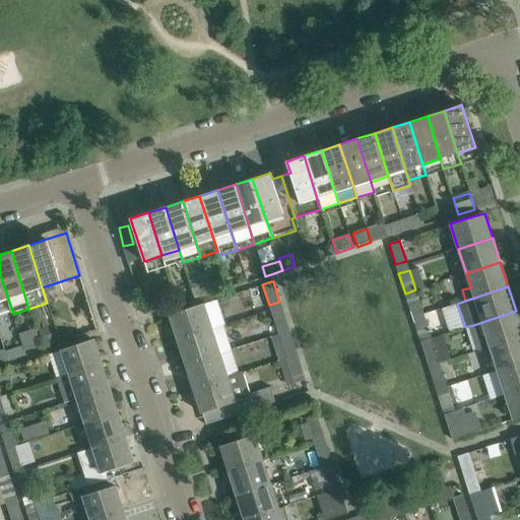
[(415,289),(405,294),(411,313),(421,310),(415,289)]
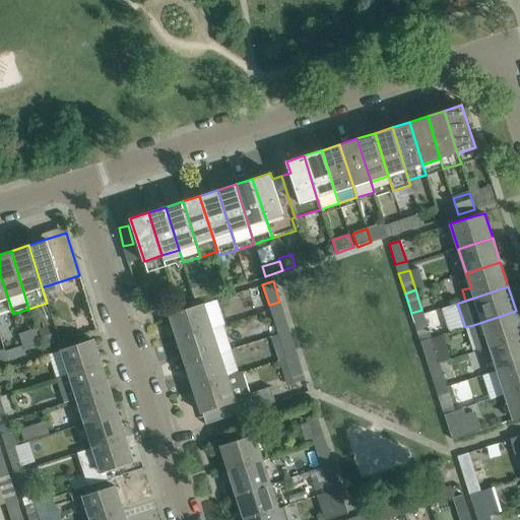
[(178,339),(211,329),(203,304),(170,315),(178,339)]
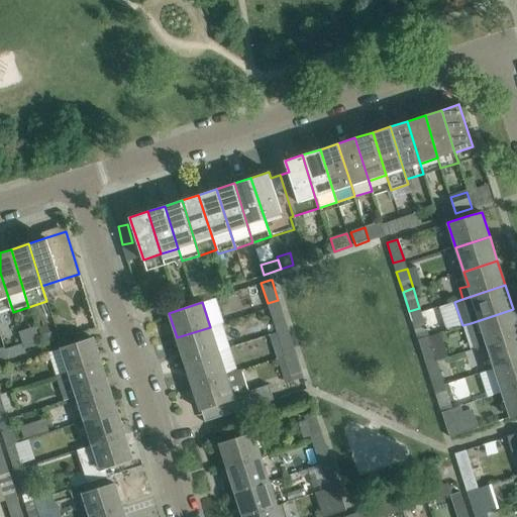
[(277,332),(287,329),(281,309),(271,312),(277,332)]
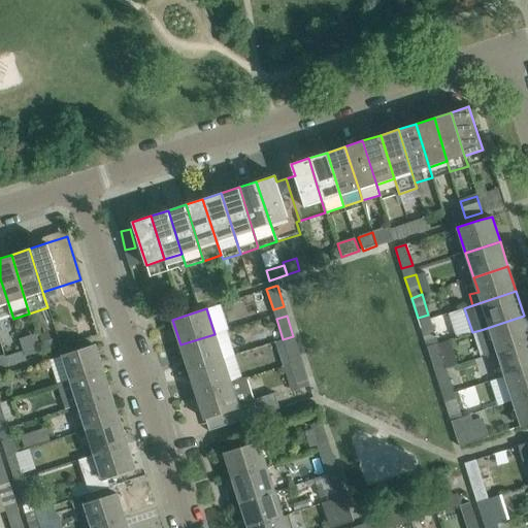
[(527,341),(527,329),(524,316),(481,330),(476,331),(485,356),(497,352),(520,344),(527,341)]
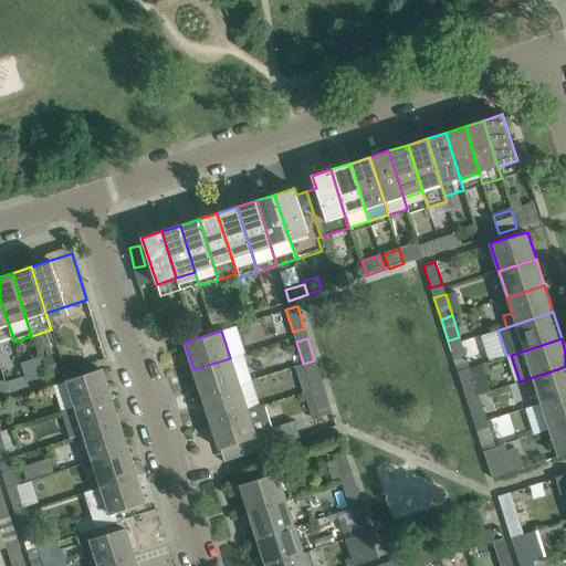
[(458,373),(469,368),(462,347),(451,350),(458,373)]
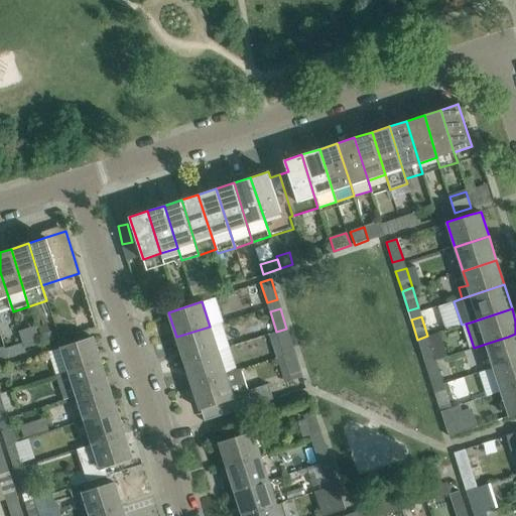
[(218,351),(210,327),(176,337),(184,361),(218,351)]
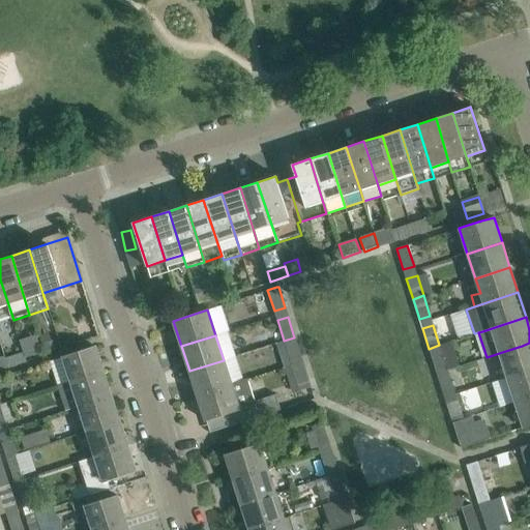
[(294,337),(284,341),(290,360),(300,357),(294,337)]
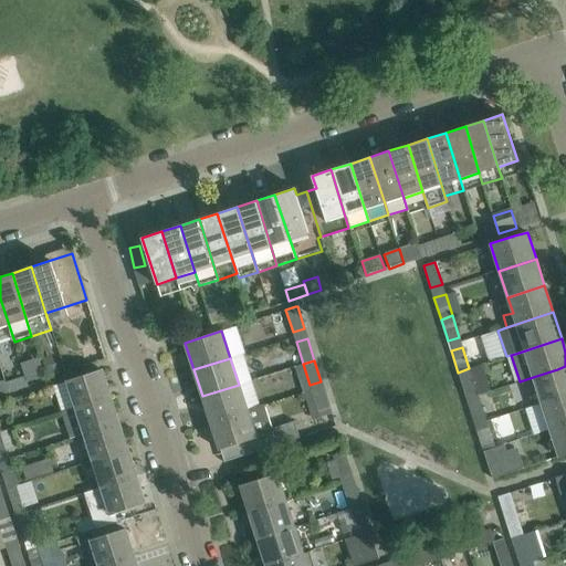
[(46,377),(60,374),(56,364),(44,368),(46,377)]
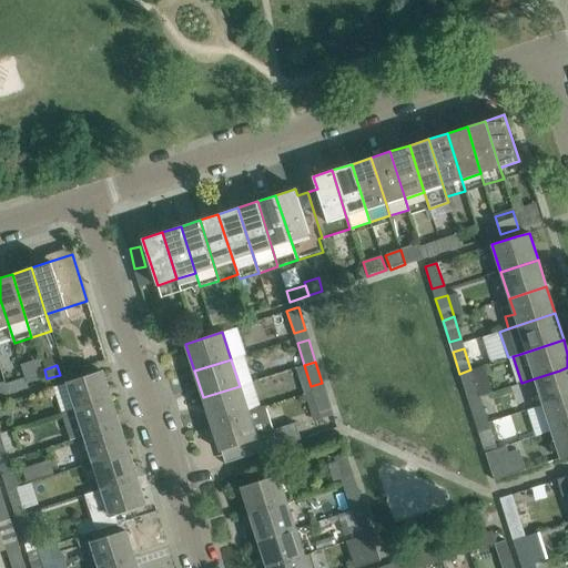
[(567,397),(567,367),(535,378),(544,405),(567,397)]
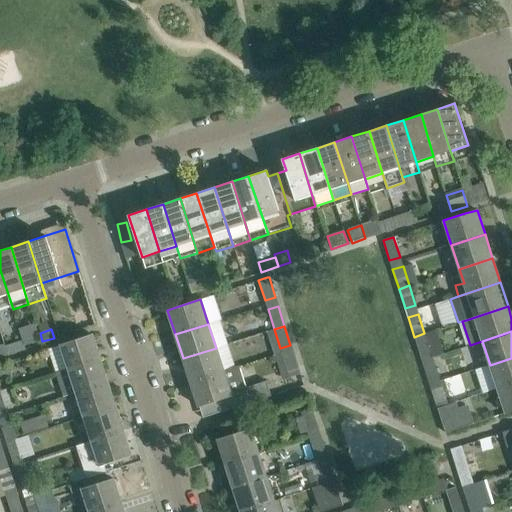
[(424,333),(414,337),(420,356),(431,353),(424,333)]
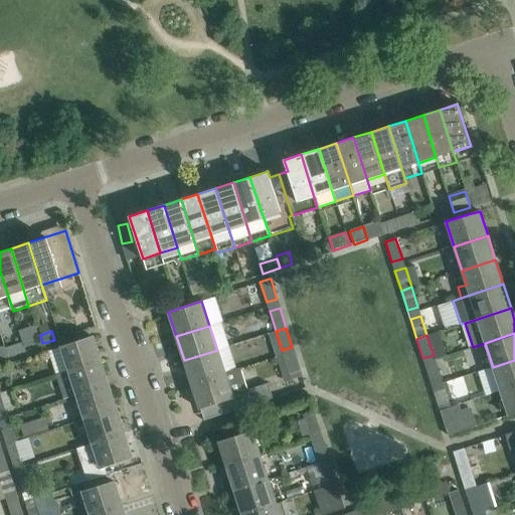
[(92,336),(82,339),(46,351),(54,375),(100,361),(92,336)]
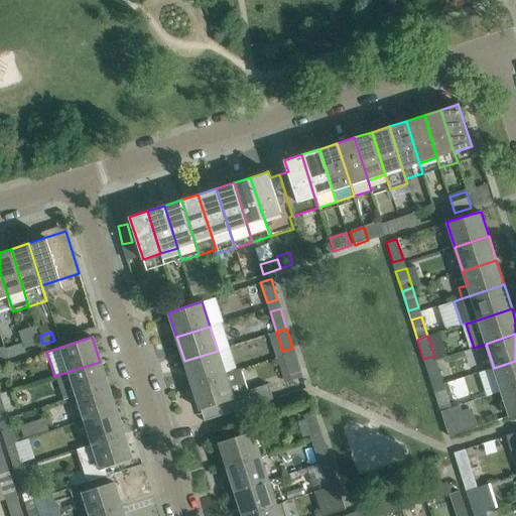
[(22,343),(5,348),(4,348),(7,358),(25,352),(22,343)]
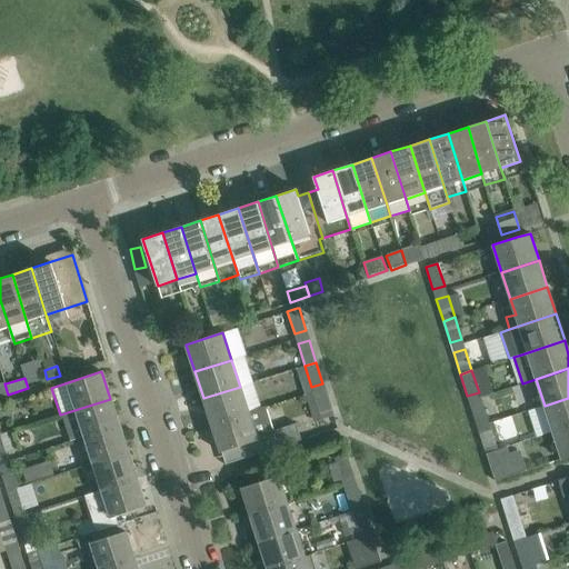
[(249,413),(240,387),(203,398),(212,425),(249,413)]
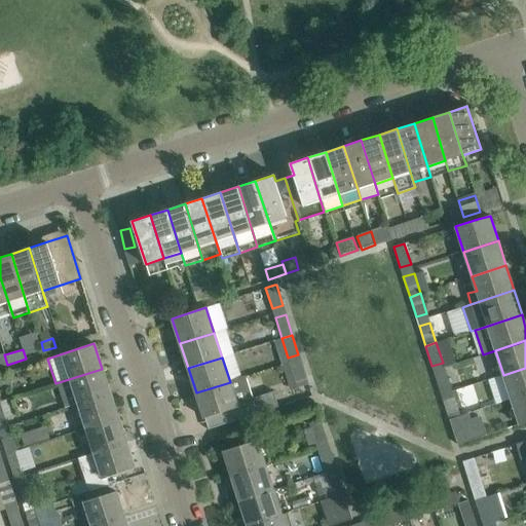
[(308,384),(301,364),(291,368),(298,388),(308,384)]
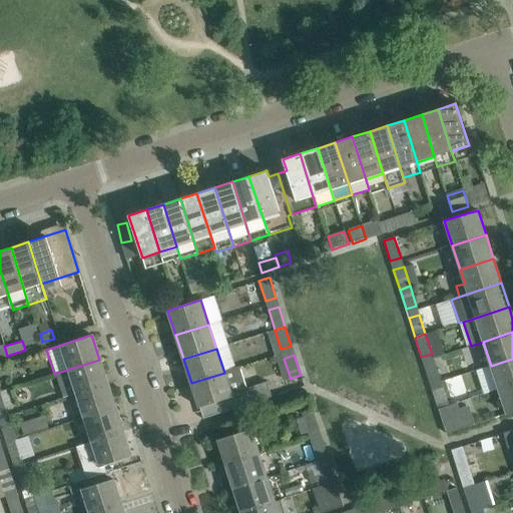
[(512,385),(512,359),(491,366),(499,390),(512,385)]
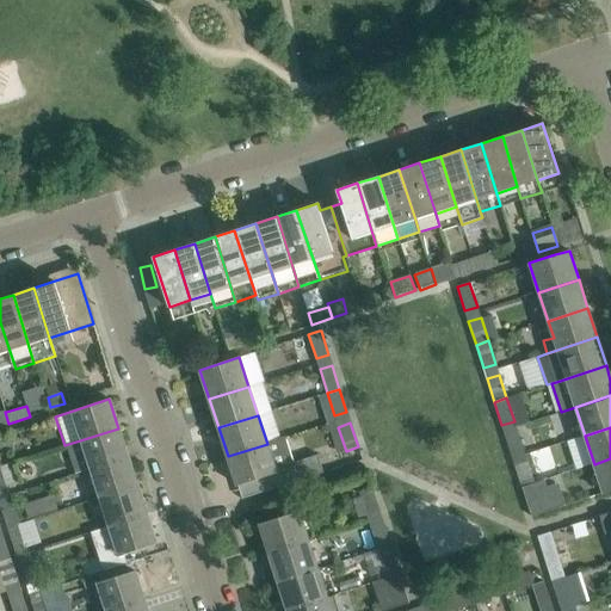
[(65,445),(65,446),(66,446),(75,474),(91,469),(128,457),(118,429),(65,445)]
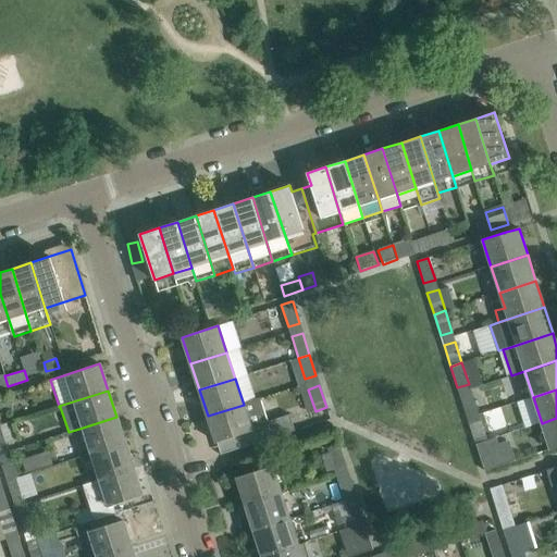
[(468,419),(479,415),(472,394),(460,397),(468,419)]
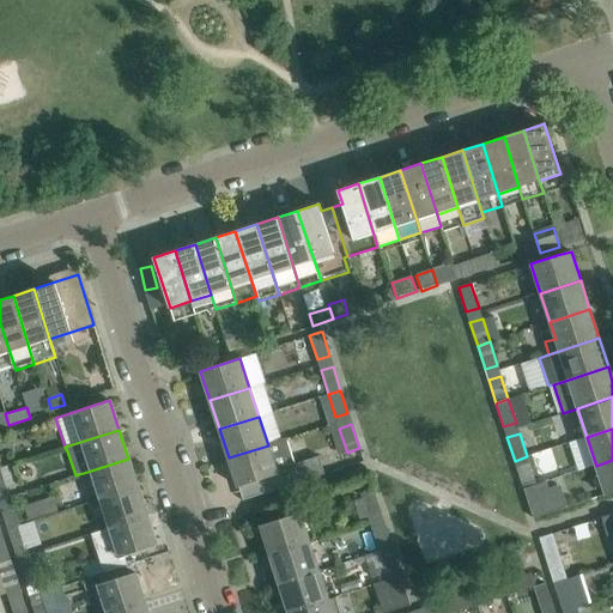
[(237,487),(263,479),(268,492),(325,474),(319,455),(295,463),(286,439),(268,445),(229,457),(237,487)]
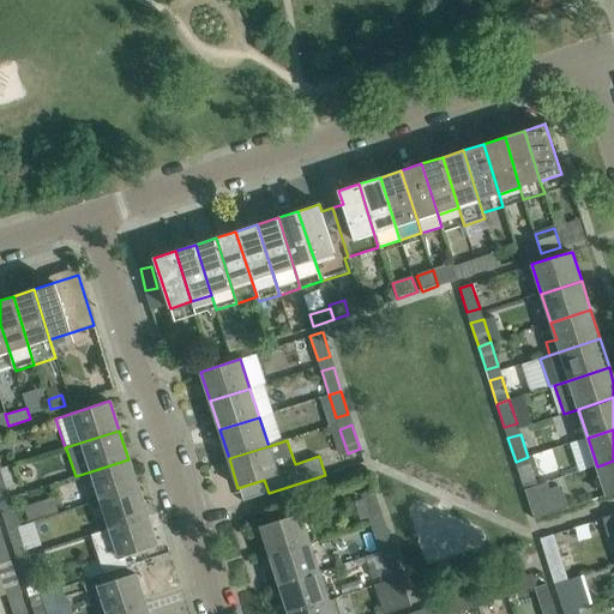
[(528,457),(516,462),(523,485),(535,481),(528,457)]
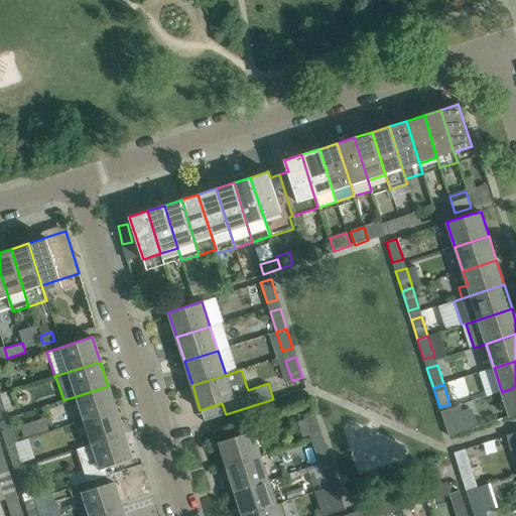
[(116,410),(108,386),(77,396),(85,420),(116,410)]
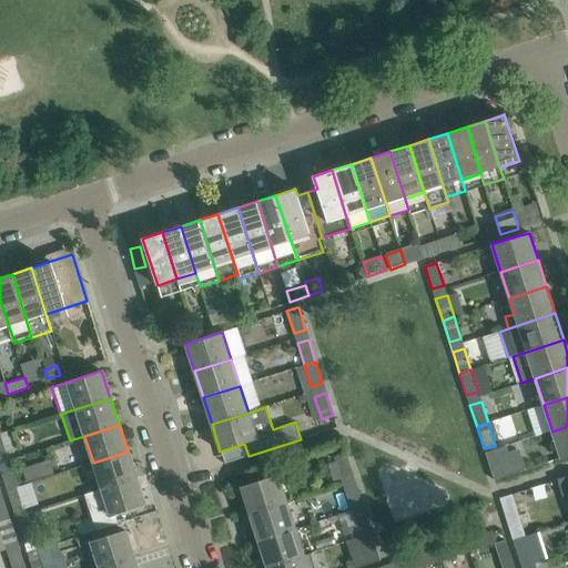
[(567,426),(553,432),(555,437),(561,458),(567,456),(567,426)]
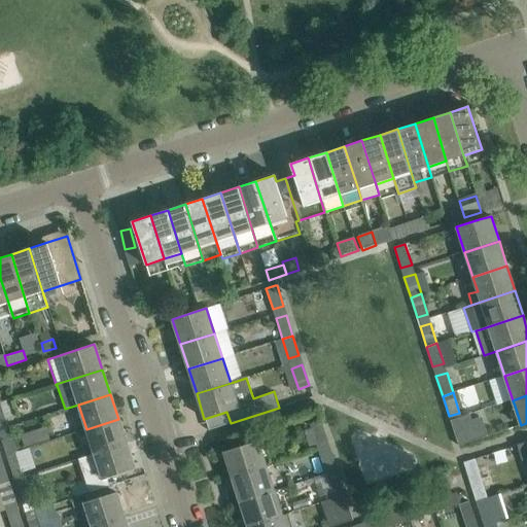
[(127,444),(118,419),(86,429),(95,454),(117,447),(127,444)]
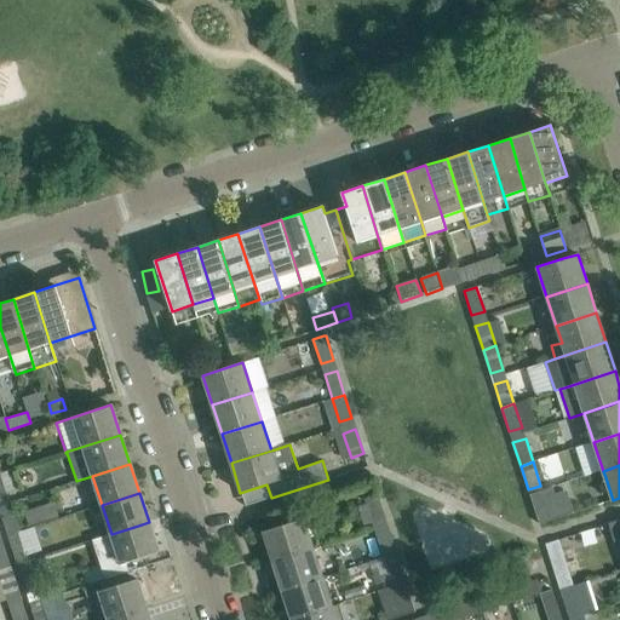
[(385,520),(377,495),(365,499),(372,523),(385,520)]
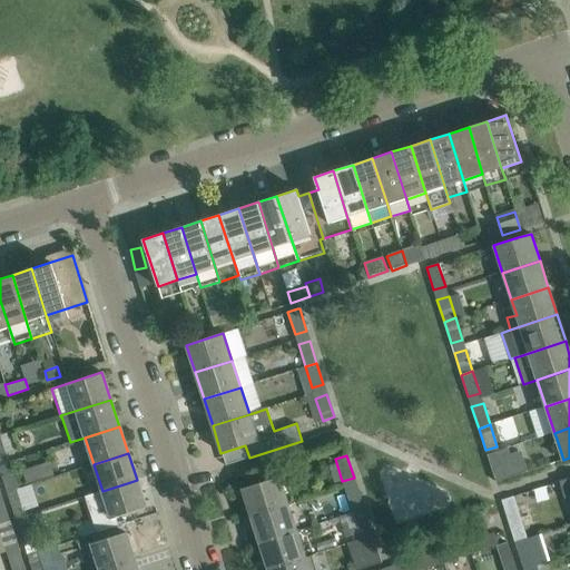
[(495,482),(508,479),(500,457),(489,460),(495,482)]
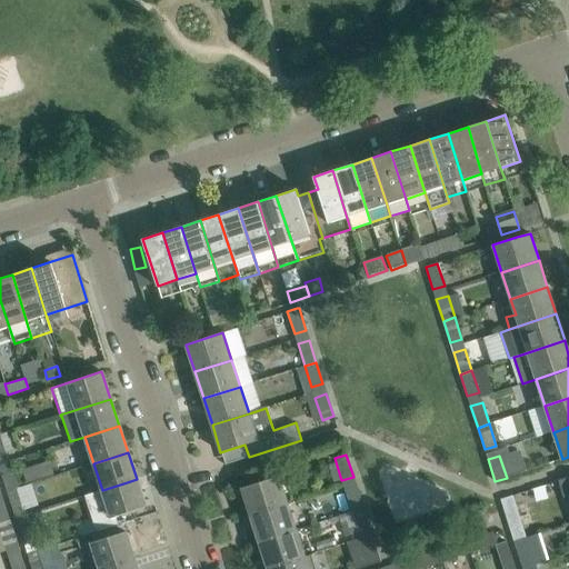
[(0,473),(6,492),(18,488),(9,461),(0,463),(0,473)]
